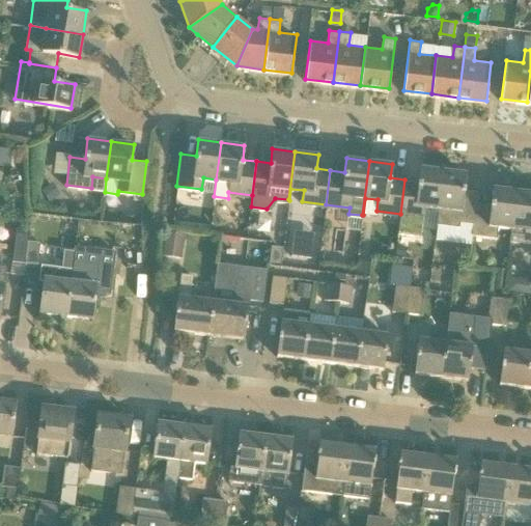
[(404,180),(400,214),(424,216),(425,205),(439,206),(443,170),(420,167),(418,182),(404,180)]
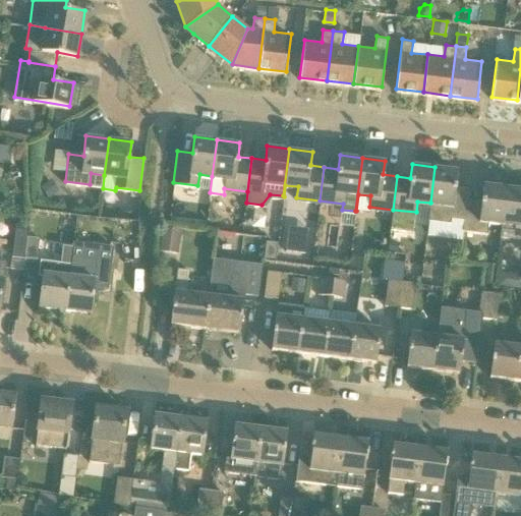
[(451,217),(464,218),(465,218),(467,202),(468,203),(470,191),(455,189),(457,169),(435,167),(430,203),(428,219),(450,221),(451,217)]
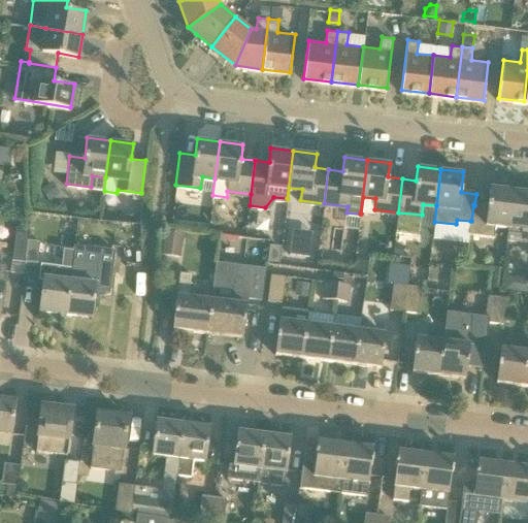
[(52,178),(41,186),(48,196),(59,189),(52,178)]
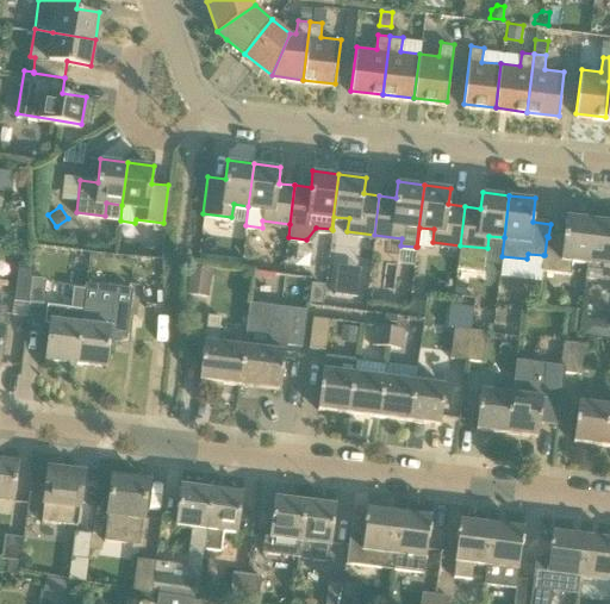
[(572,259),(587,261),(592,218),(566,215),(564,238),(548,237),(547,236),(545,255),(543,255),(542,268),(571,272),(572,259)]
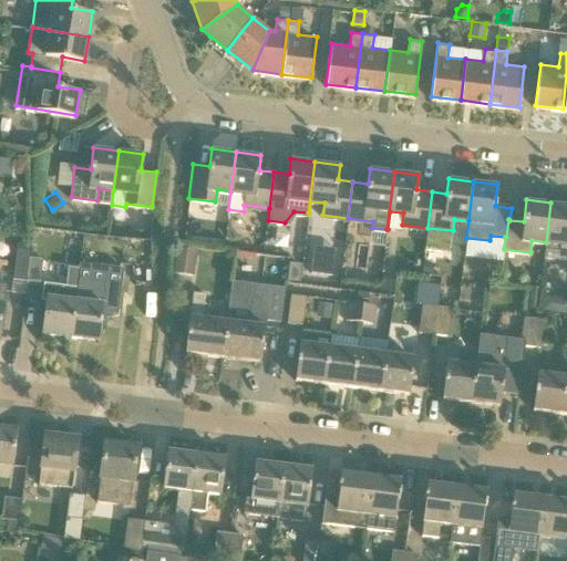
[(545,255),(566,257),(566,204),(550,203),(546,242),(545,255)]
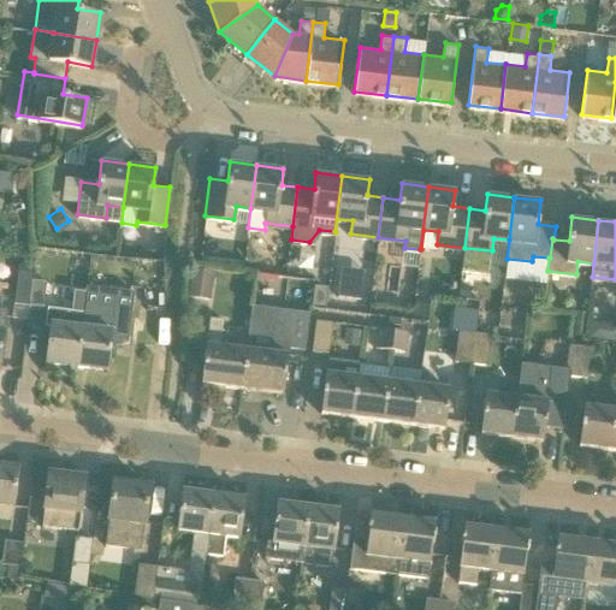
[(342,262),(338,290),(363,294),(367,266),(342,262)]
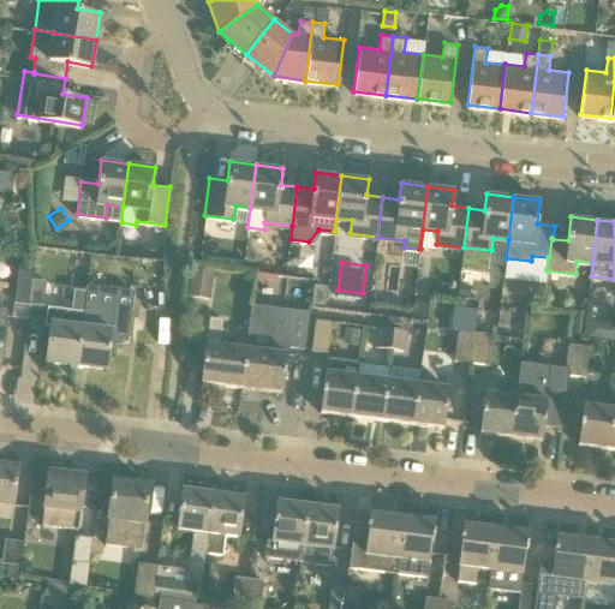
[(208,294),(212,269),(193,267),(190,292),(208,294)]
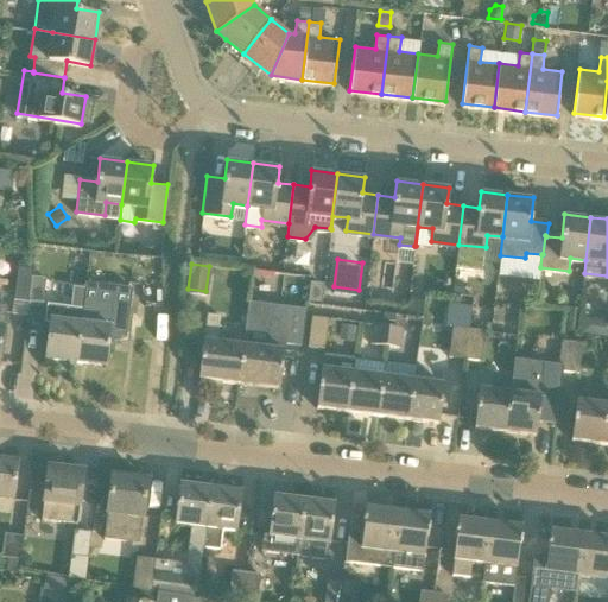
[(30,298),(32,273),(32,268),(18,267),(14,296),(30,298)]
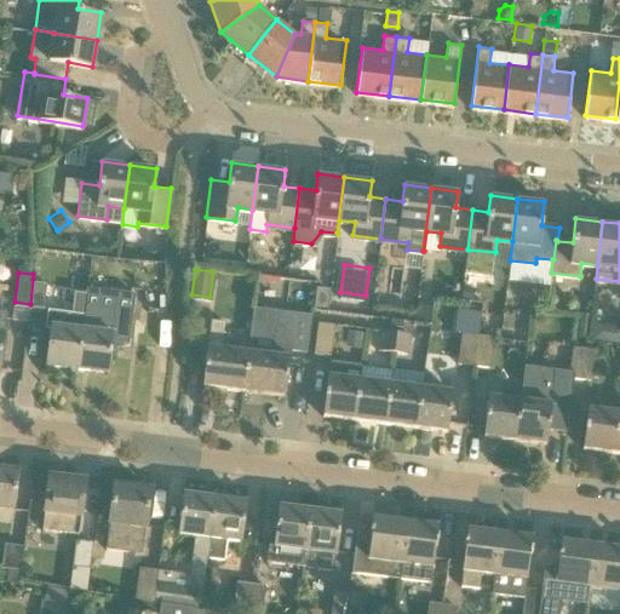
[(30,304),(44,307),(47,280),(33,279),(30,304)]
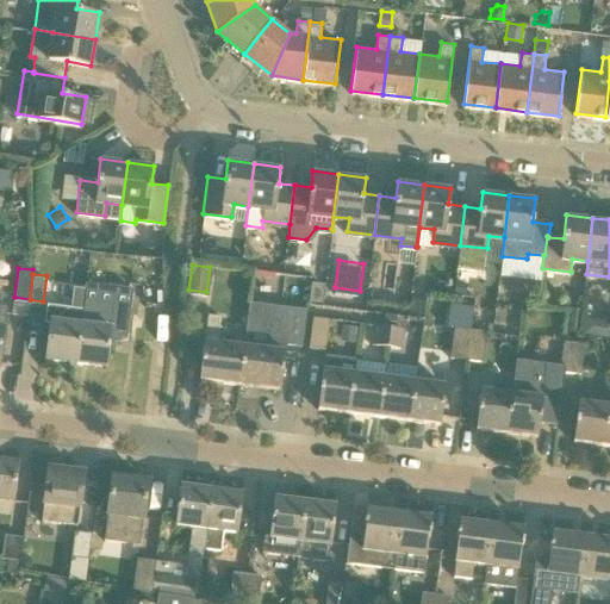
[(82,322),(76,361),(106,365),(111,334),(126,336),(134,286),(100,282),(98,302),(113,303),(110,325),(82,322)]
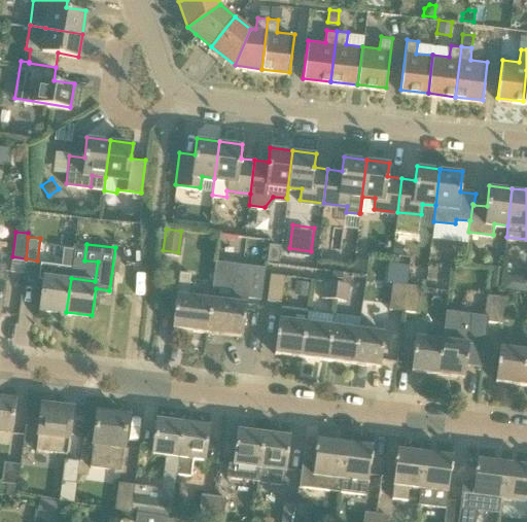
[(212,298),(208,329),(243,335),(247,294),(261,297),(266,266),(216,259),(211,298),(212,298)]
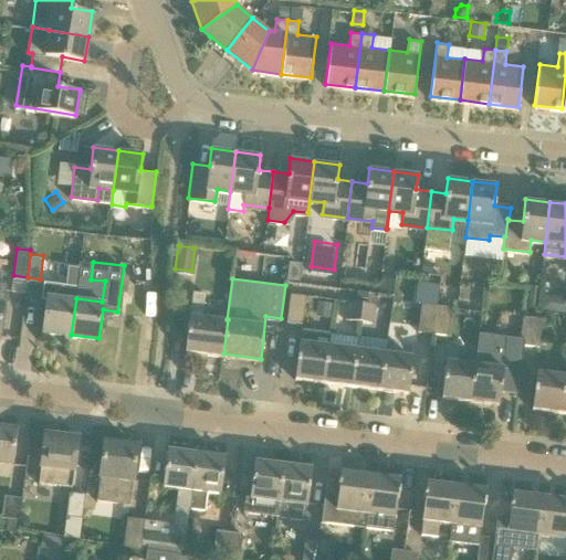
[(76,298),(75,298),(76,284),(44,281),(42,295),(48,296),(43,331),(71,335),(76,298)]
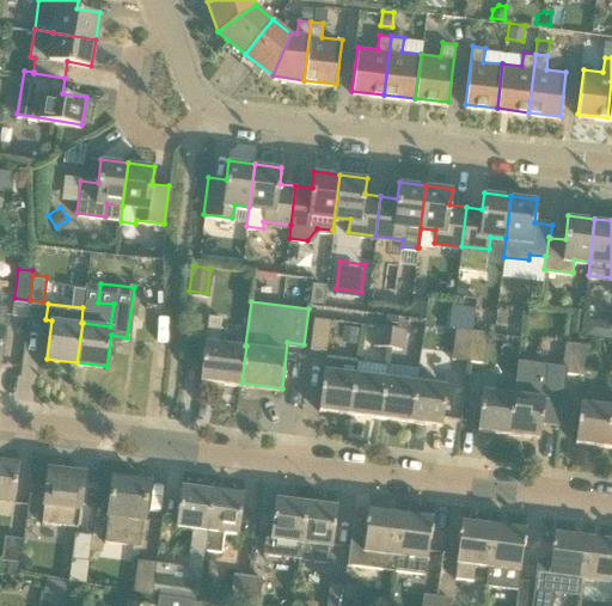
[(574,307),(571,328),(581,329),(583,308),(574,307)]
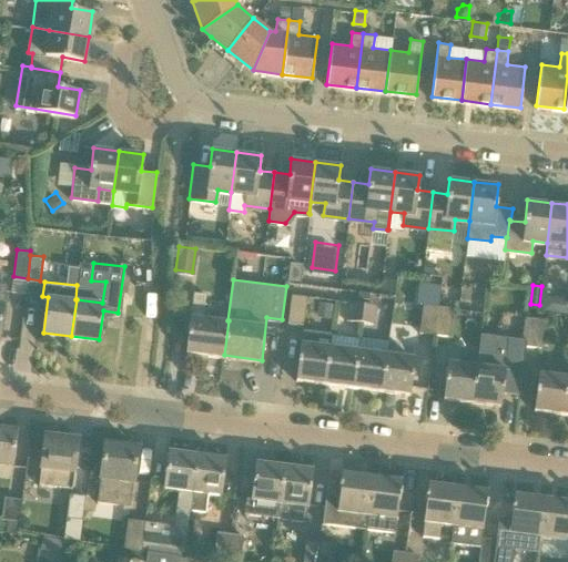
[(229,320),(227,320),(203,317),(206,292),(194,290),(186,350),(224,355),(229,320)]
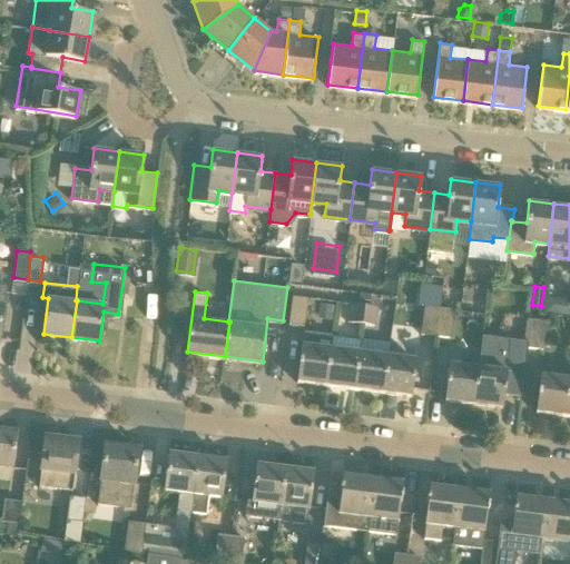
[(293,294),(290,322),(304,323),(307,296),(293,294)]
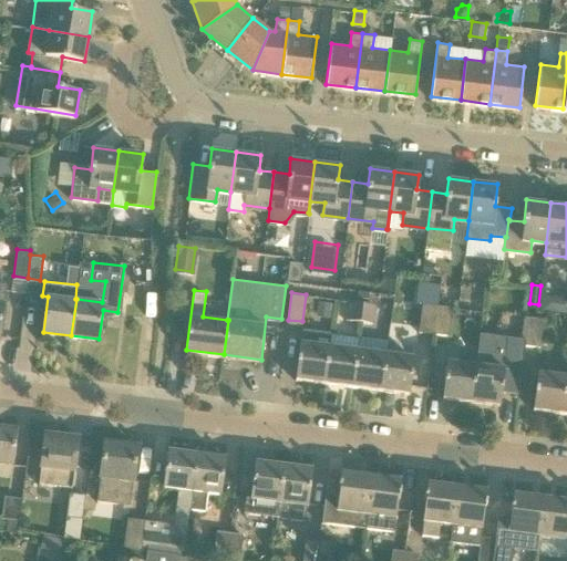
[(554,294),(545,293),(543,308),(556,309),(557,302),(554,294)]
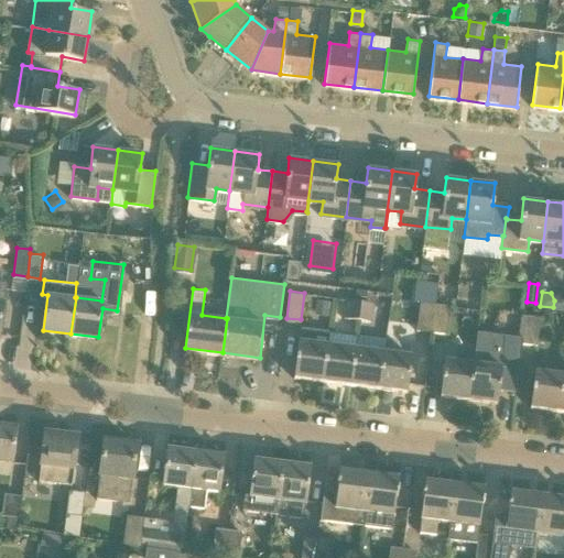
[(479,295),(466,293),(465,304),(478,306),(479,295)]
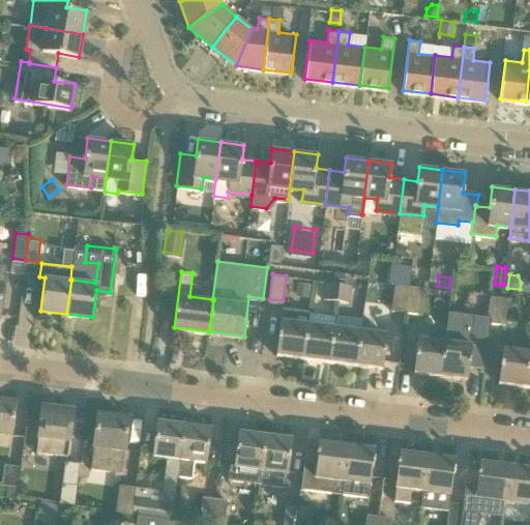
[(307,295),(310,282),(297,280),(295,294),(307,295)]
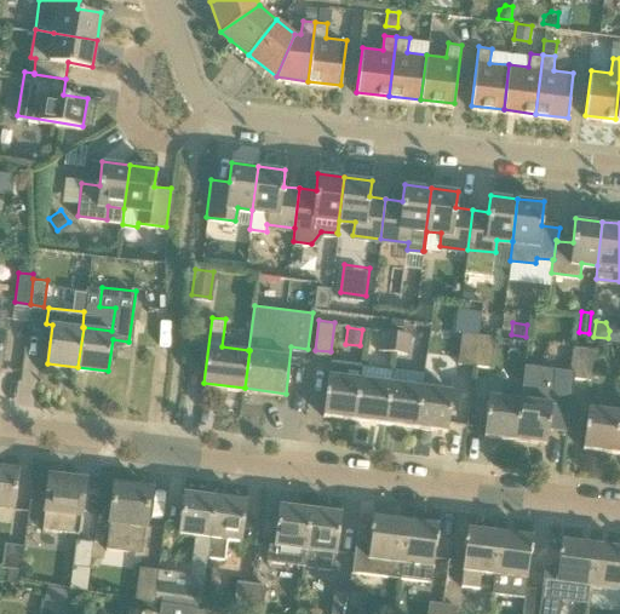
[(395,349),(397,331),(384,328),(382,348),(395,349)]
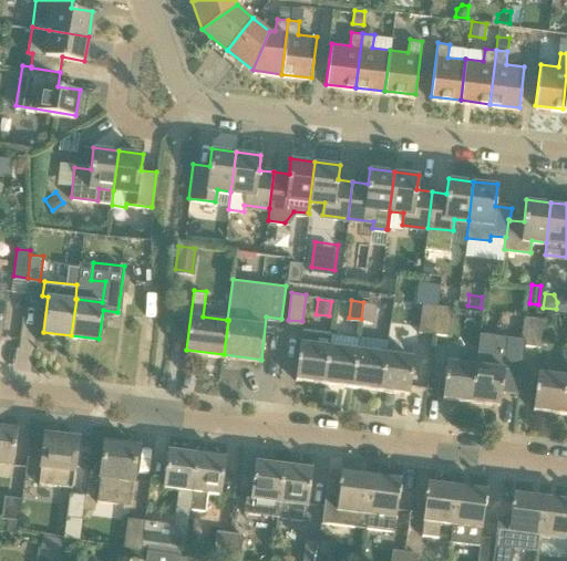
[(363,302),(361,319),(373,320),(375,303),(363,302)]
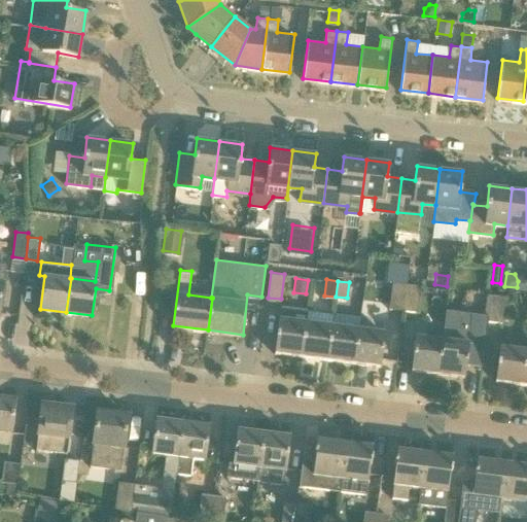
[(402,308),(406,283),(393,281),(389,306),(402,308)]
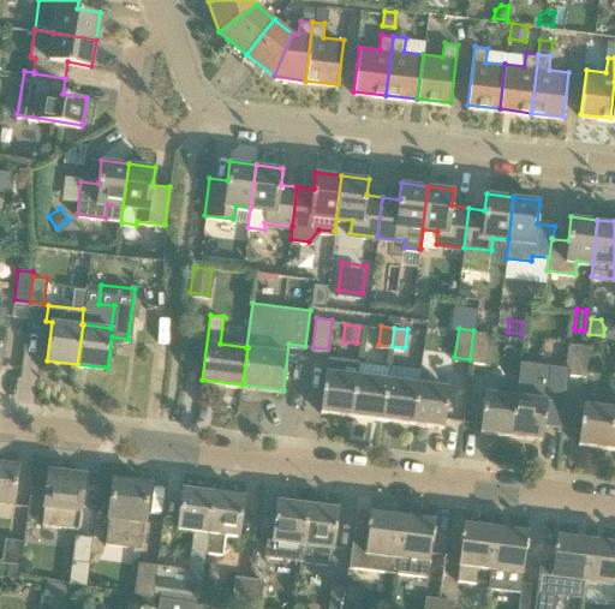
[(470,359),(487,362),(490,333),(473,330),(470,359)]
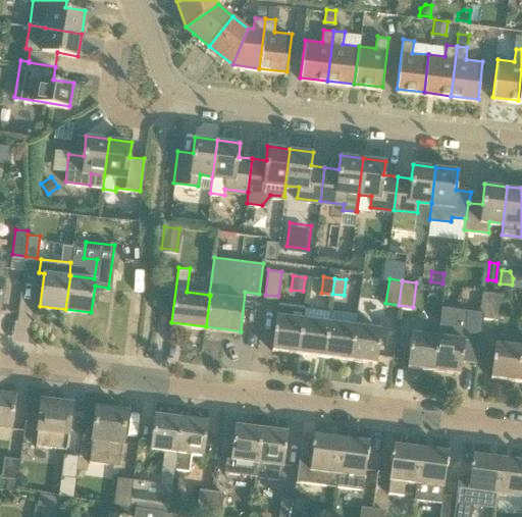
[(497,316),(500,293),(486,291),(483,315),(497,316)]
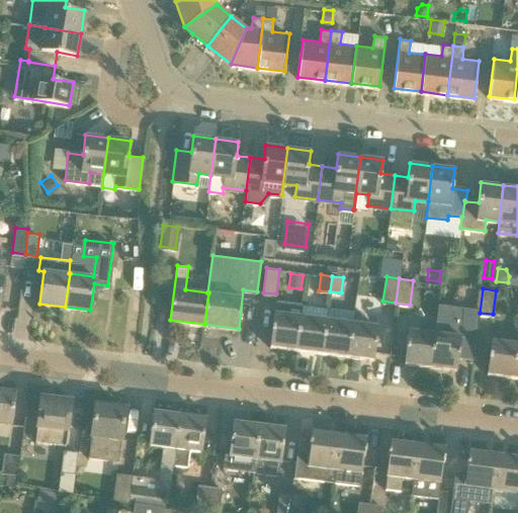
[(296,348),(300,316),(274,313),(270,345),(296,348)]
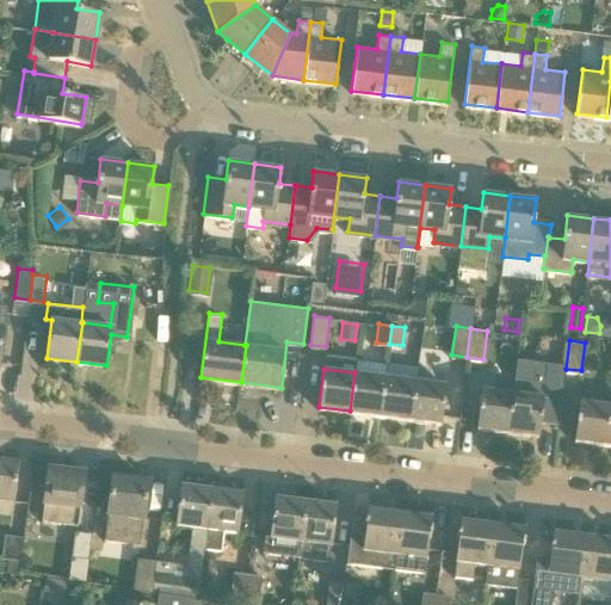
[(380,414),(384,376),(355,372),(350,411),(380,414)]
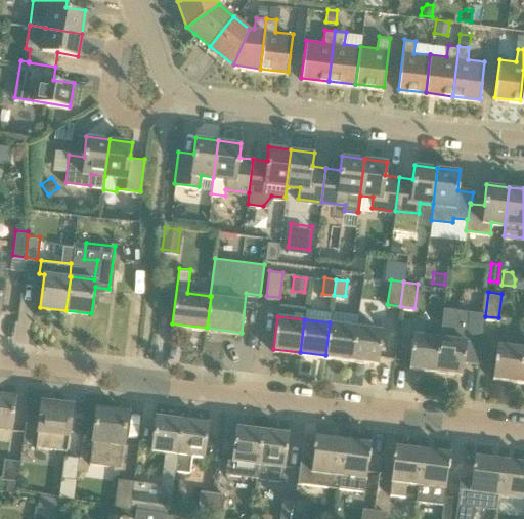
[(352,359),(356,326),(330,322),(325,355),(352,359)]
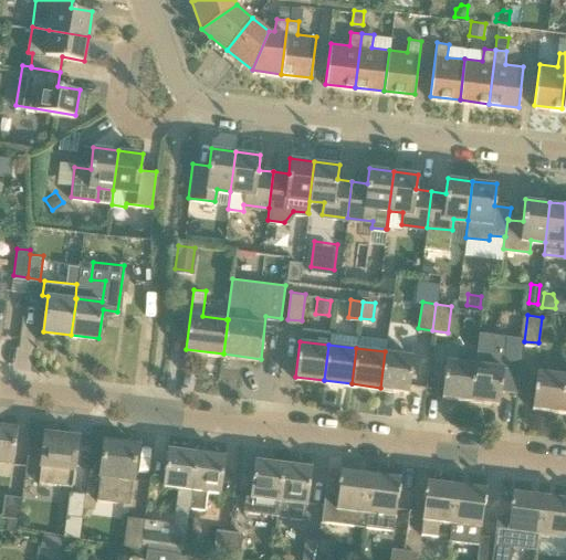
[(505,352),(477,350),(475,362),(470,399),(499,403),(504,367),(505,352)]
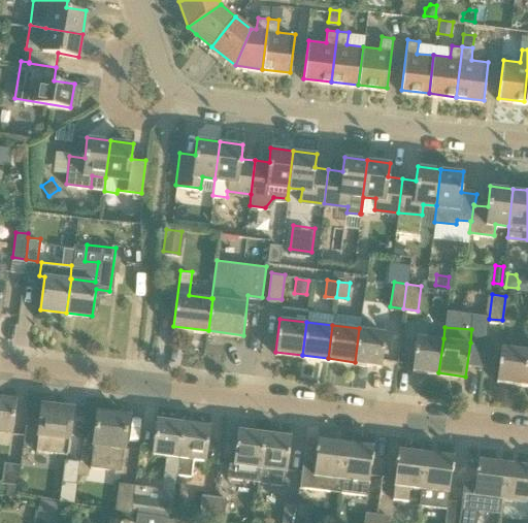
[(359,328),(355,362),(382,365),(386,332),(359,328)]
